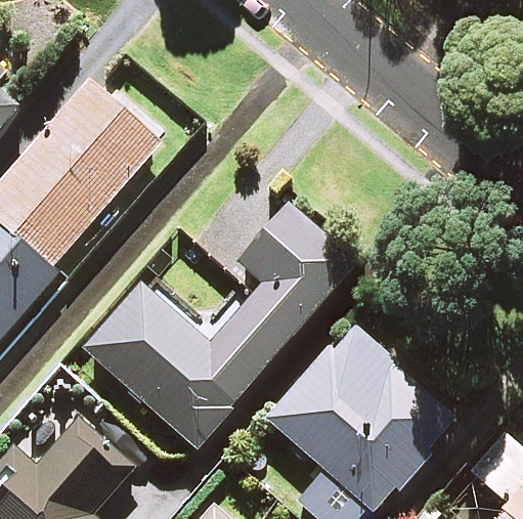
[(0,129),(32,90),(0,65),(0,129)]
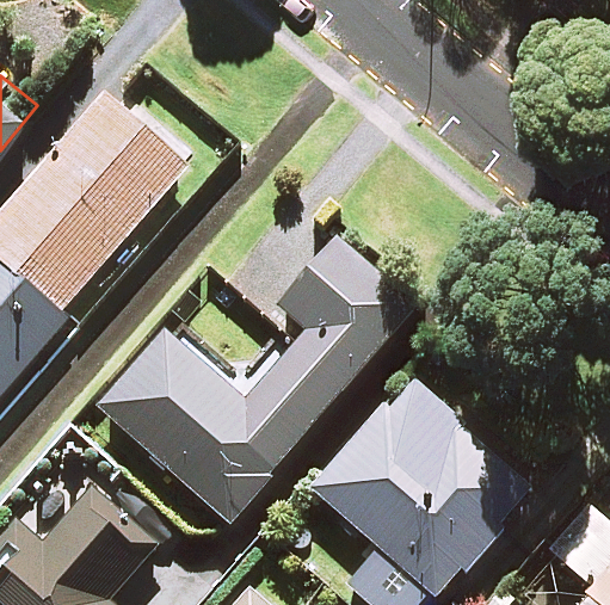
[(188,166),(102,91),(0,207),(0,395),(67,319),(60,313),(188,166)]
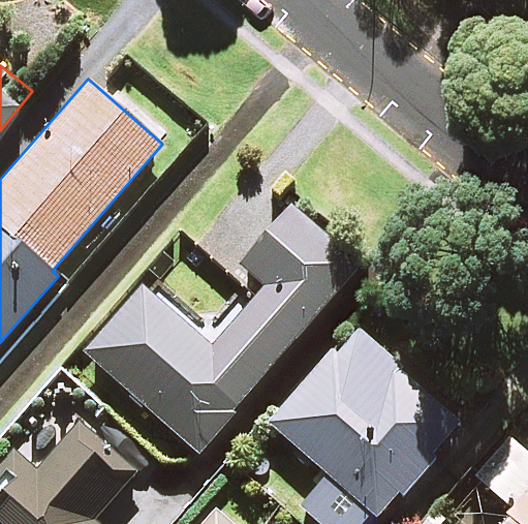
[(354,268),(254,183),(209,237),(266,285),(213,346),(143,286),(85,355),(199,451),(354,268)]
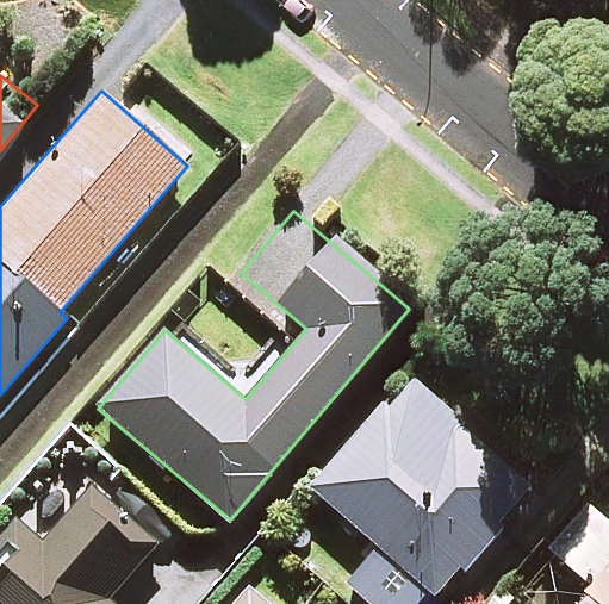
[(427,603),(533,491),(409,377),(309,484),(377,547),(345,580),(371,603),(427,603)]
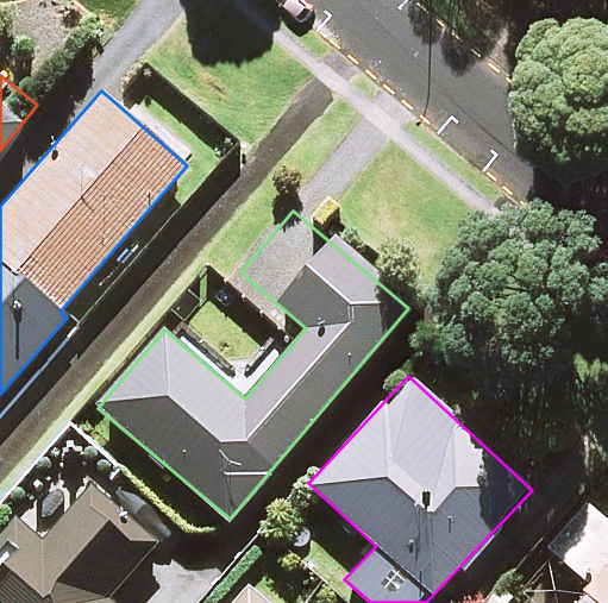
[(151,548),(89,489),(38,542),(32,538),(0,571),(0,602),(110,602),(105,598),(151,548)]
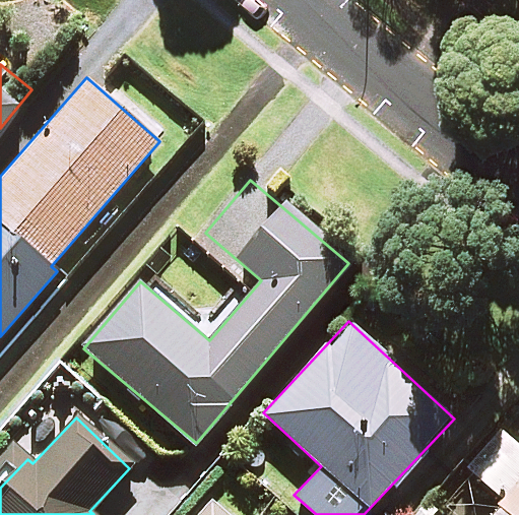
[(518,514),(518,447),(508,437),(476,473),(503,497),(487,514),(518,514)]
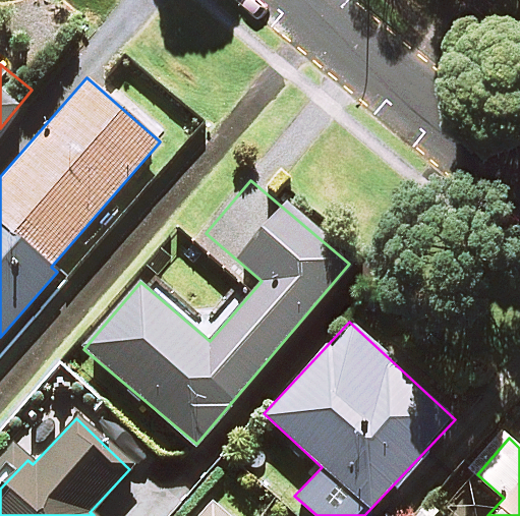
[(225,515),(211,504),(199,515),(225,515)]
